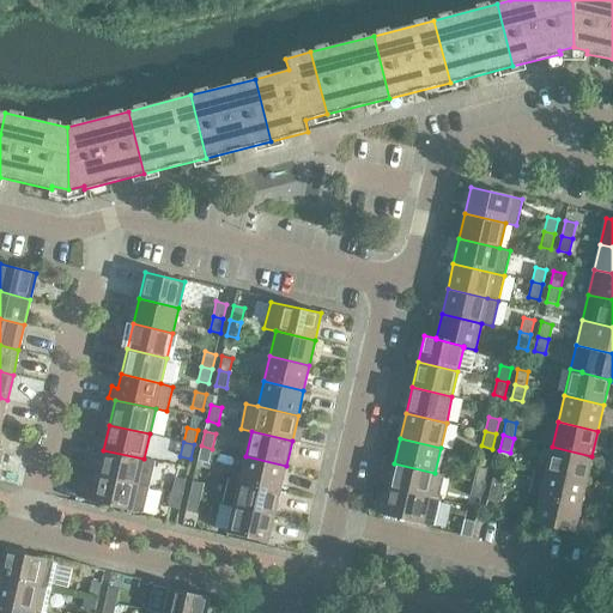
[(208,463),(212,449),(201,445),(198,461),(208,463)]
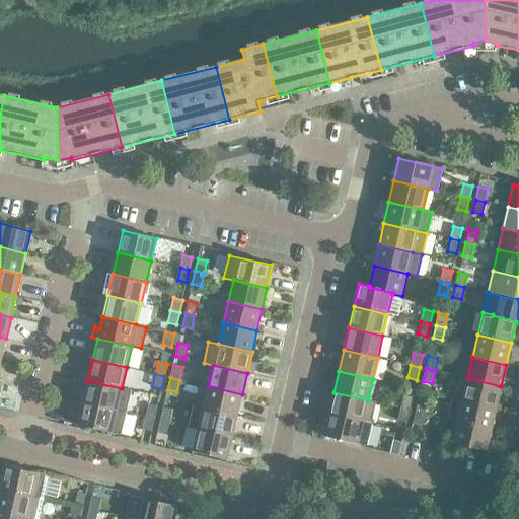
[(496,408),(501,386),(467,378),(462,399),(496,408)]
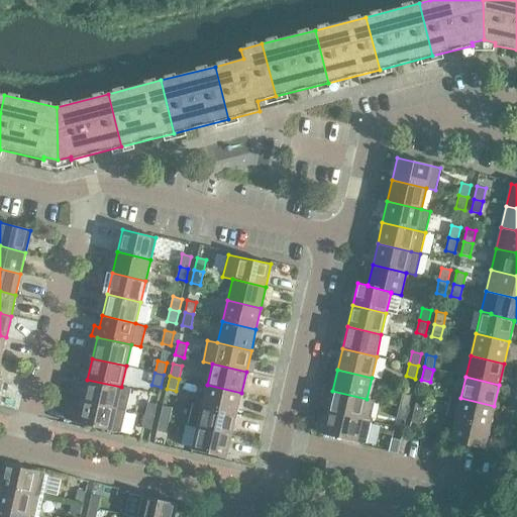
[(121,387),(87,380),(81,378),(79,388),(85,390),(82,401),(125,411),(130,390),(121,387)]
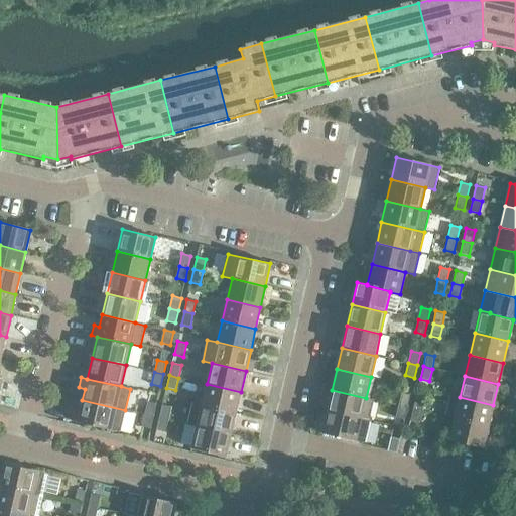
[(236,413),(241,392),(207,384),(202,405),(236,413)]
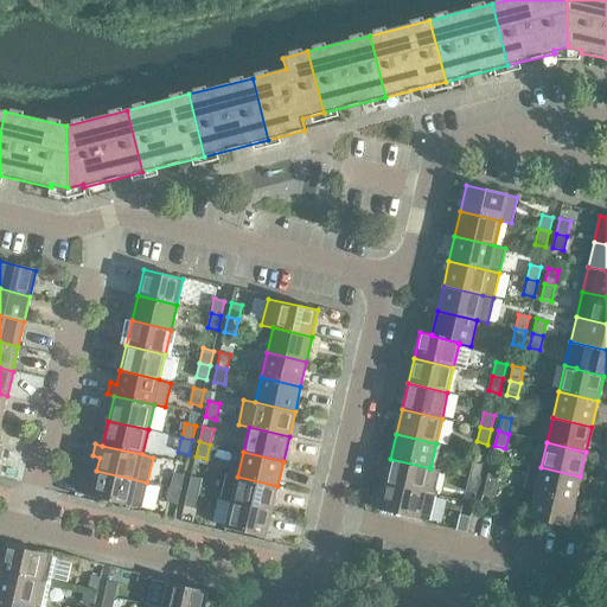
[(440,471),(430,468),(390,459),(384,484),(434,496),(440,471)]
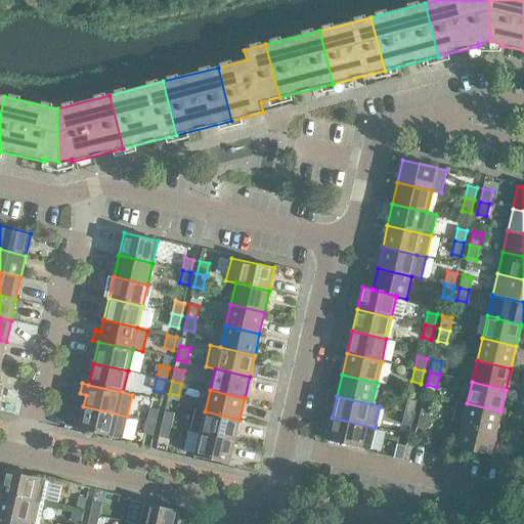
[(413,413),(417,401),(407,399),(404,411),(413,413)]
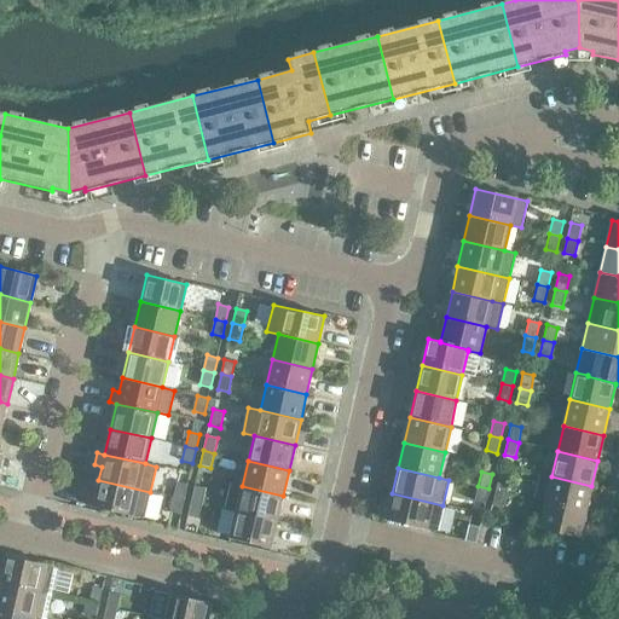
[(586,512),(591,486),(551,476),(541,474),(534,499),(545,502),(586,512)]
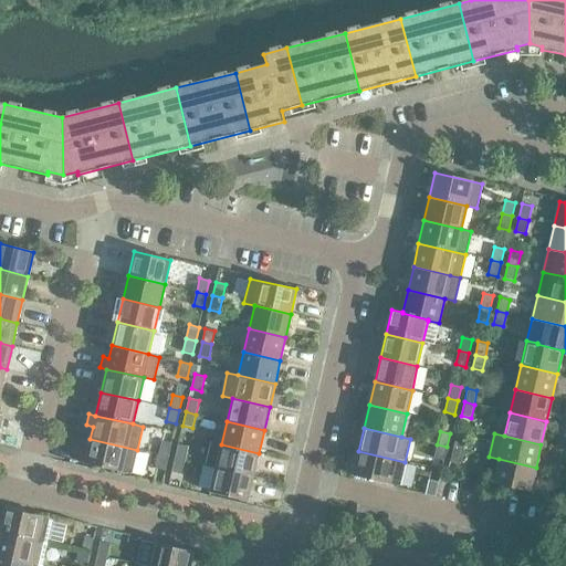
[(457,435),(453,449),(463,451),(467,437),(457,435)]
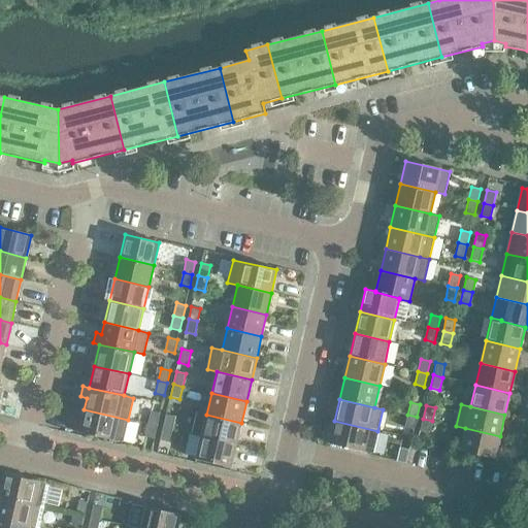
[(123,442),(128,420),(84,409),(81,421),(75,420),(72,430),(123,442)]
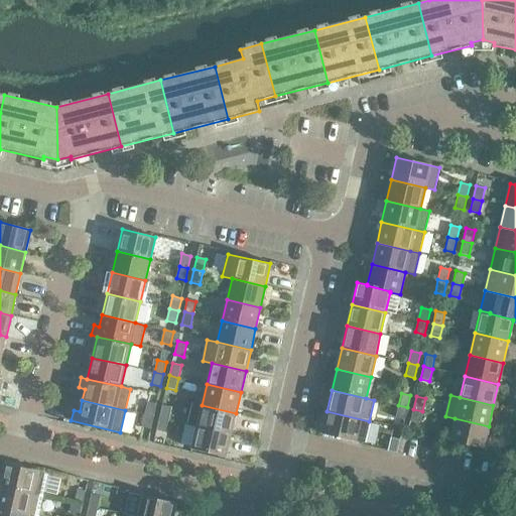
[(147,402),(144,414),(153,416),(156,404),(147,402)]
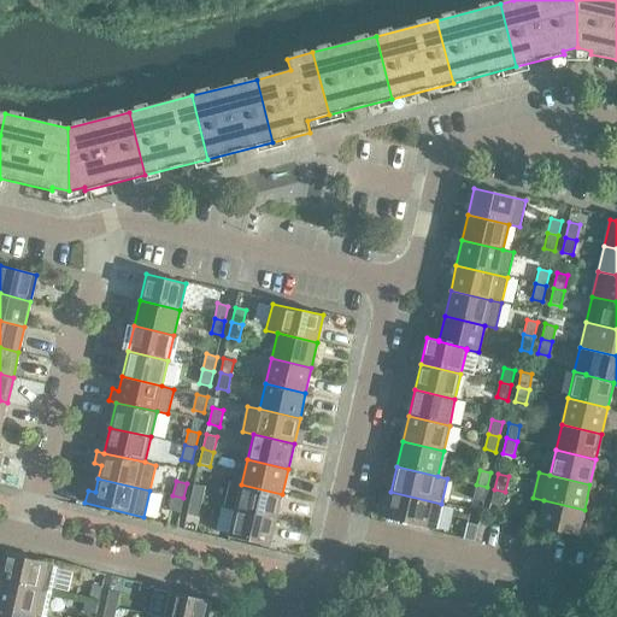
[(282,494),(241,485),(230,482),(224,507),(235,510),(276,519),(282,494)]
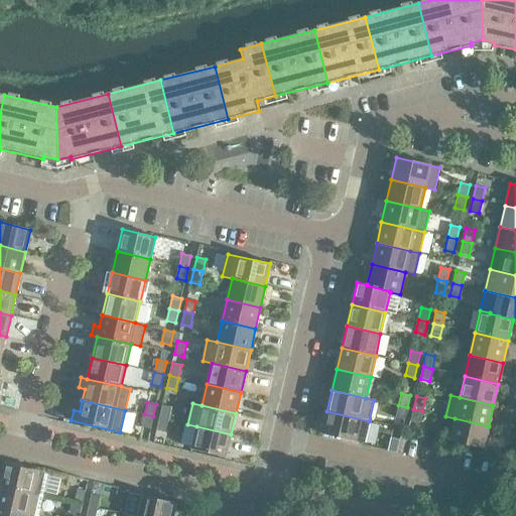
[(162,405),(159,418),(168,420),(171,407),(162,405)]
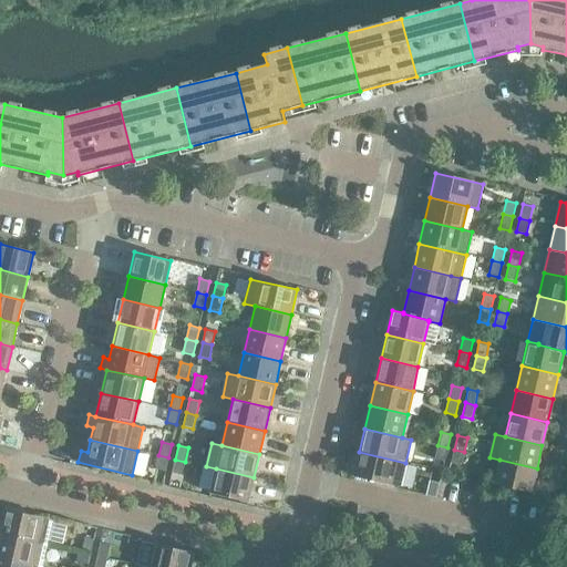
[(444,462),(447,447),(437,445),(434,459),(444,462)]
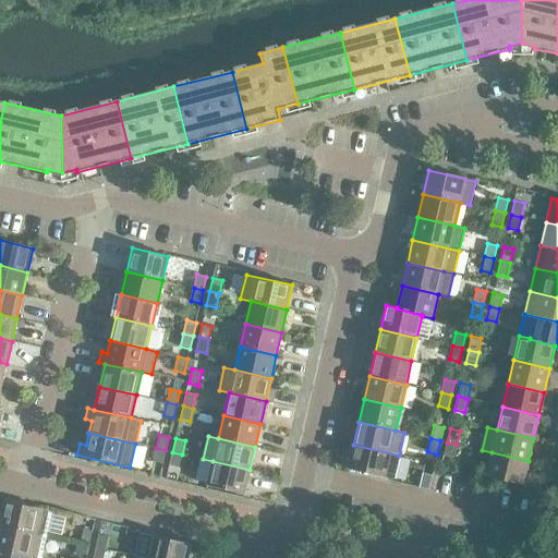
[(453,458),(457,445),(447,443),(444,456),(453,458)]
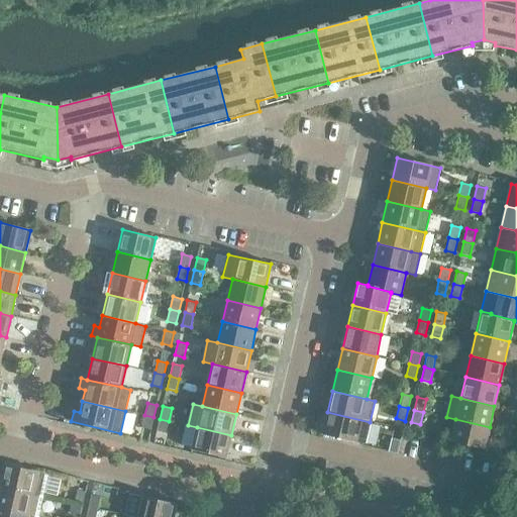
[(371,422),(370,422),(327,412),(322,434),(366,444),(371,422)]
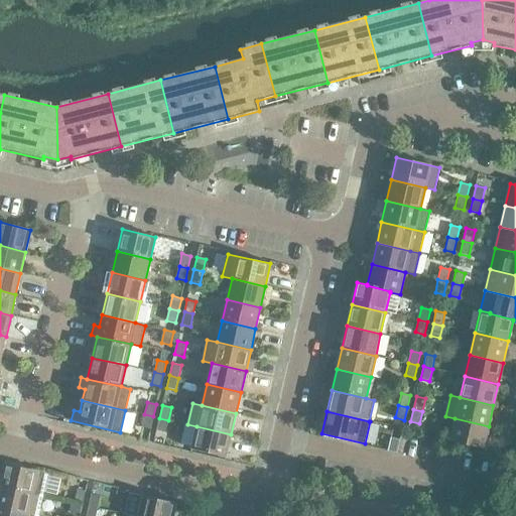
[(150,429),(153,416),(144,414),(141,426),(150,429)]
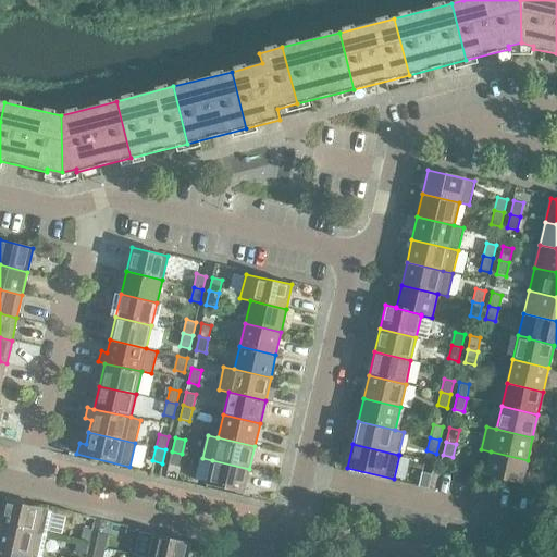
[(178,467),(182,454),(172,452),(169,465),(178,467)]
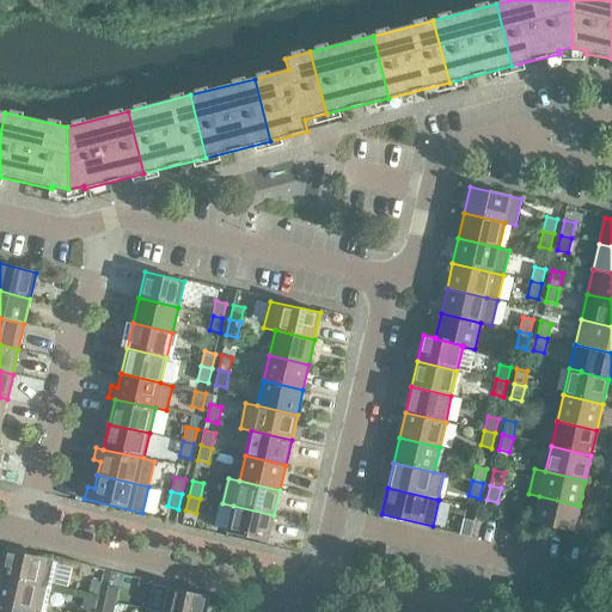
[(573,532),(580,506),(539,496),(533,522),(573,532)]
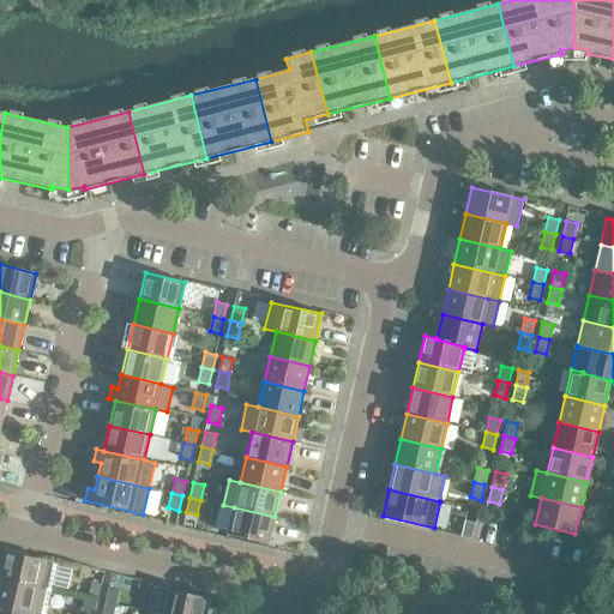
[(269,543),(275,517),(234,507),(228,534),(269,543)]
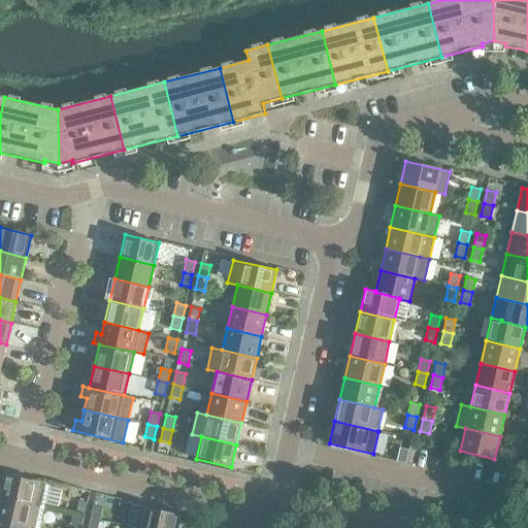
[(406,463),(409,449),(400,447),(397,461),(406,463)]
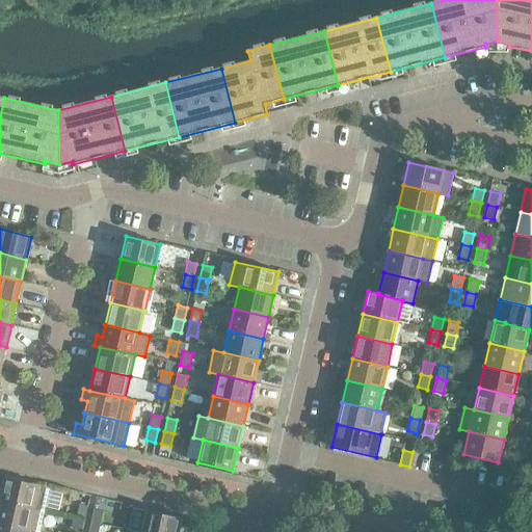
[(50,488),(40,485),(5,478),(2,491),(0,490),(0,500),(45,511),(50,488)]
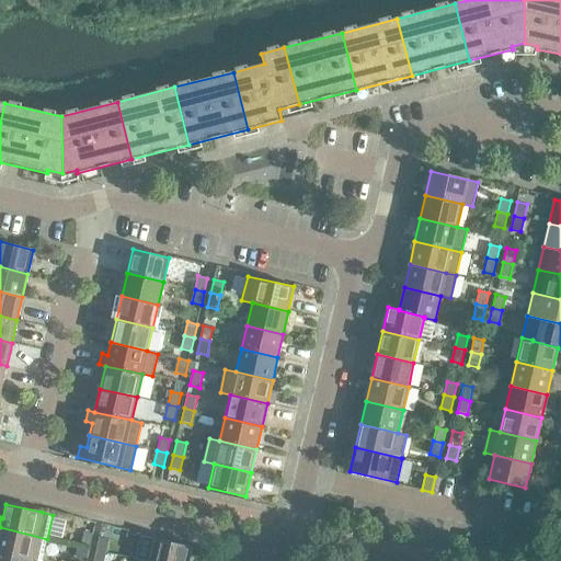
[(0,552),(37,560),(42,560),(47,539),(0,527),(0,552)]
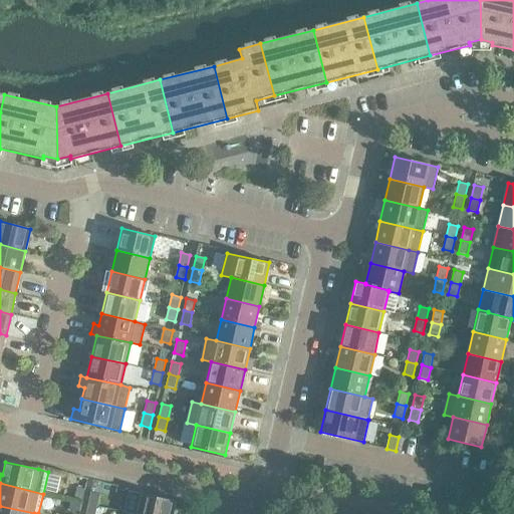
[(99,494),(91,492),(88,504),(97,507),(99,494)]
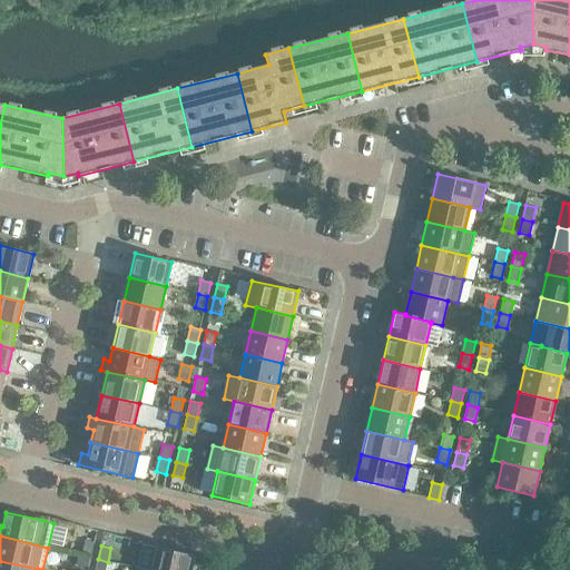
[(158,547),(151,569),(192,569),(195,556),(158,547)]
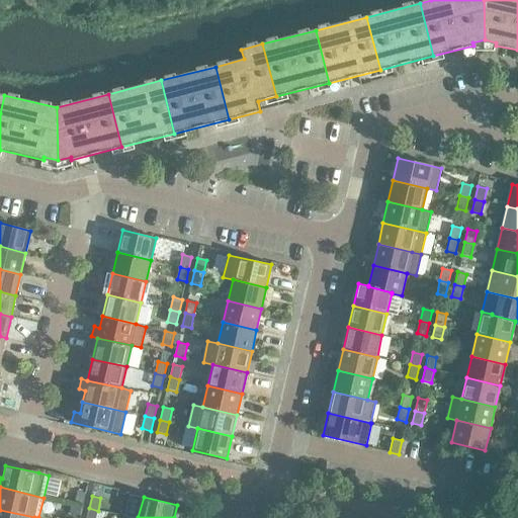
[(71,505),(69,513),(81,516),(83,508),(71,505)]
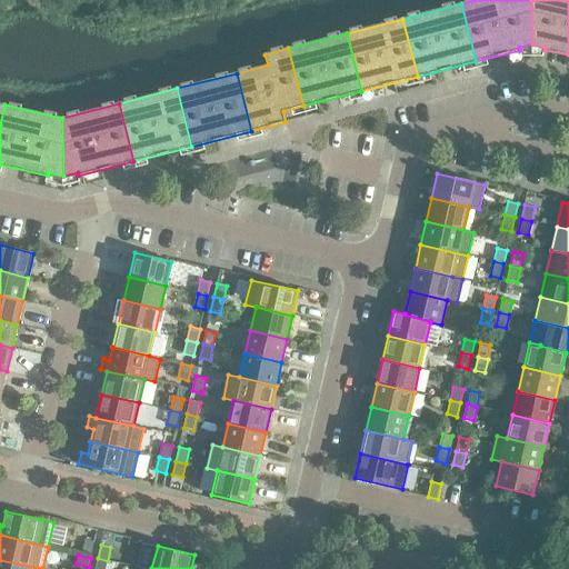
[(105,568),(108,561),(98,558),(95,568),(105,568)]
